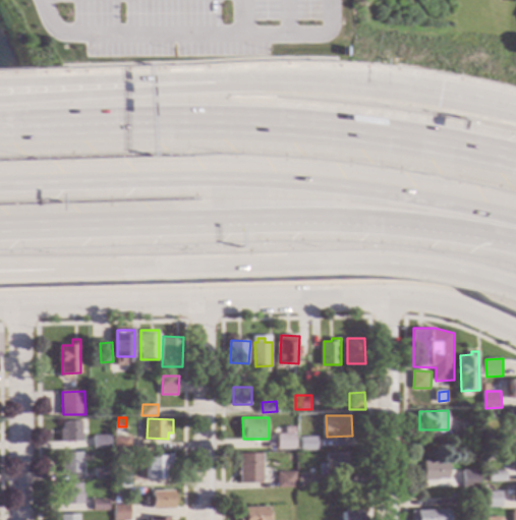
[(83,441),(62,441),(62,428),(65,428),(65,420),(82,420),(83,441)]
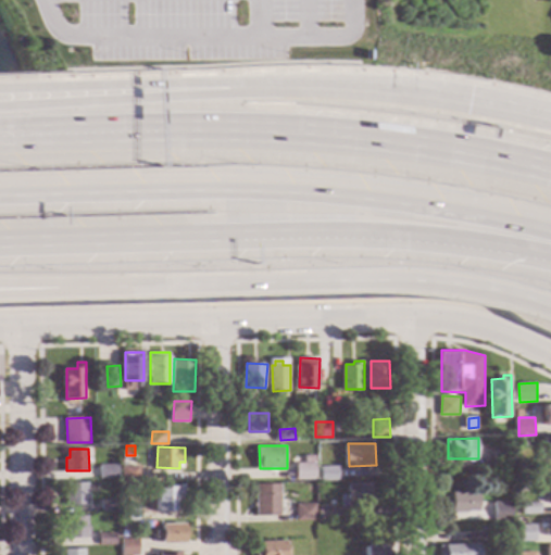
[(514,465),(497,465),(497,450),(514,450),(514,465)]
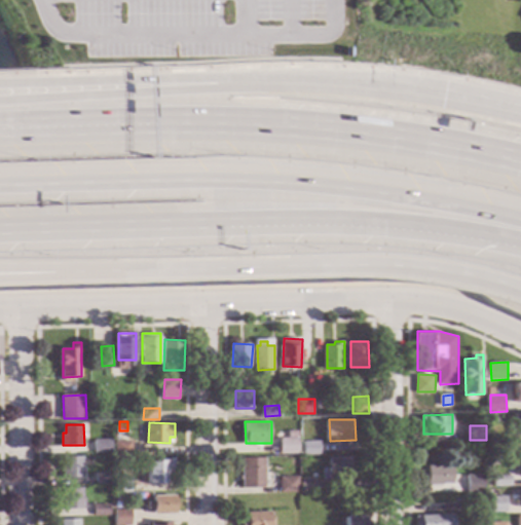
[(300,453),(283,453),(283,438),(292,438),(292,432),(300,430),(300,453)]
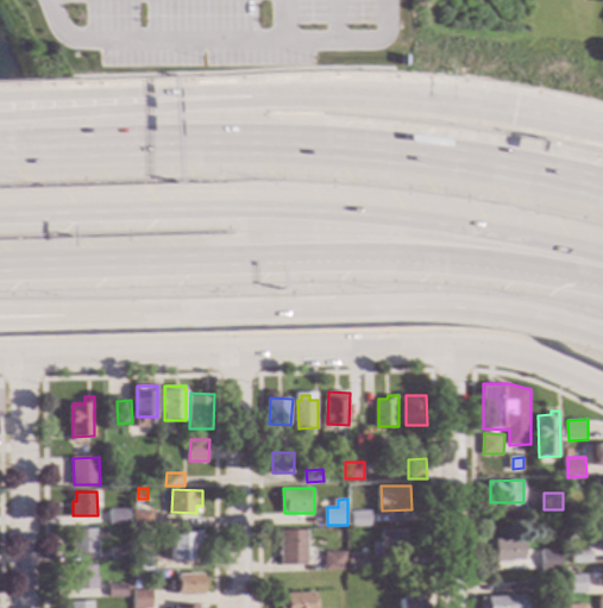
[(132,522),(112,522),(112,508),(132,508),(132,522)]
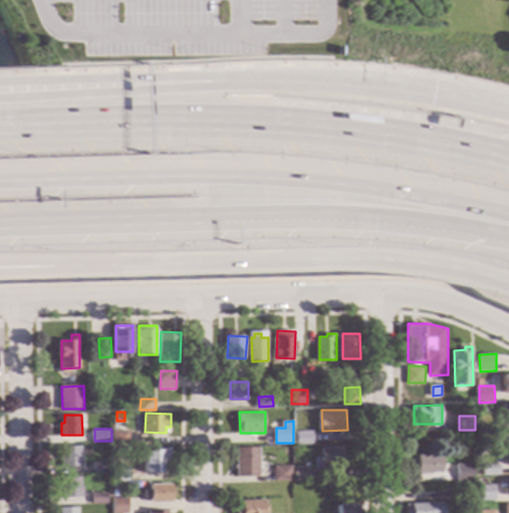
[(131,445),(115,446),(114,432),(131,431),(131,445)]
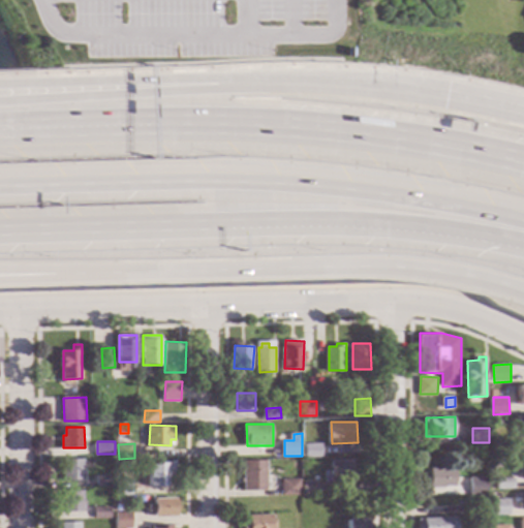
[(324,456),(308,456),(308,443),(324,443),(324,456)]
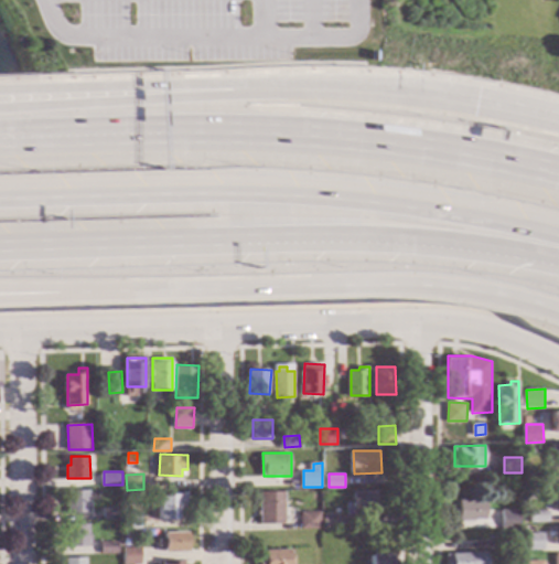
[(90,500),(93,500),(94,512),(71,513),(71,504),(68,504),(67,498),(71,498),(71,490),(90,490),(90,500)]
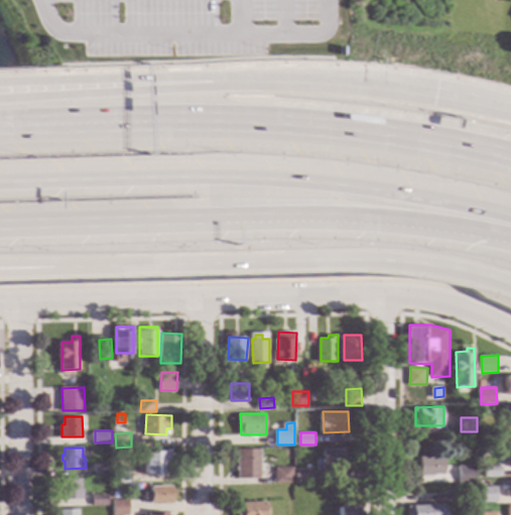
[(263,476),(241,478),(240,449),(262,448),(263,476)]
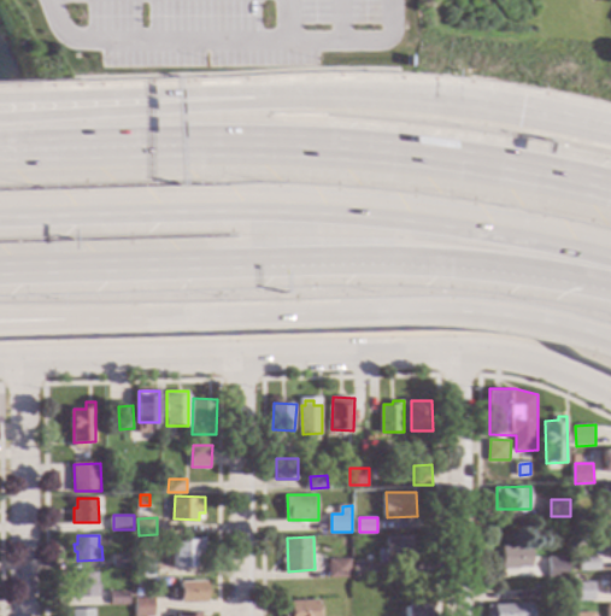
[(417,561),(389,562),(389,538),(416,537),(417,561)]
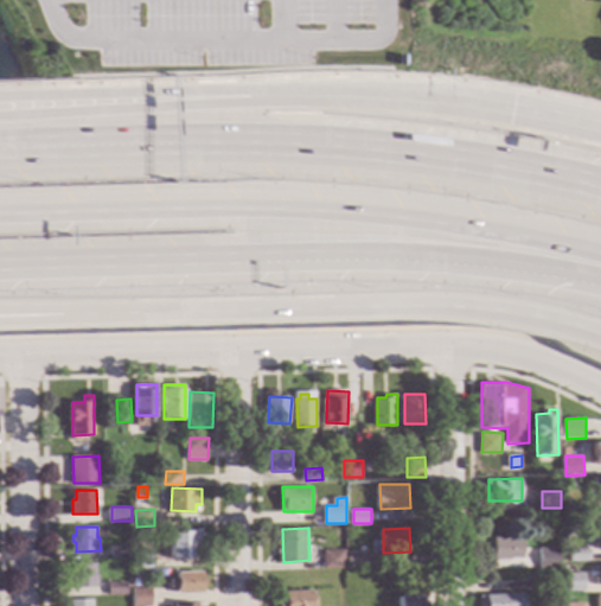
[(202,542),(199,542),(199,546),(197,546),(197,557),(174,557),(174,531),(202,530),(202,542)]
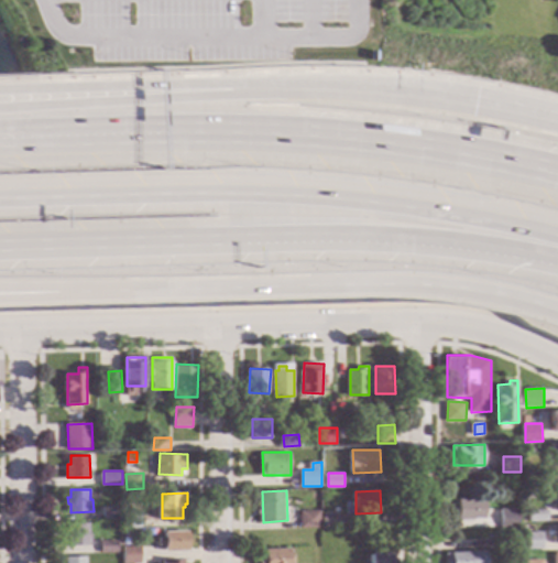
[(488,518),(462,519),(461,500),(487,499),(488,518)]
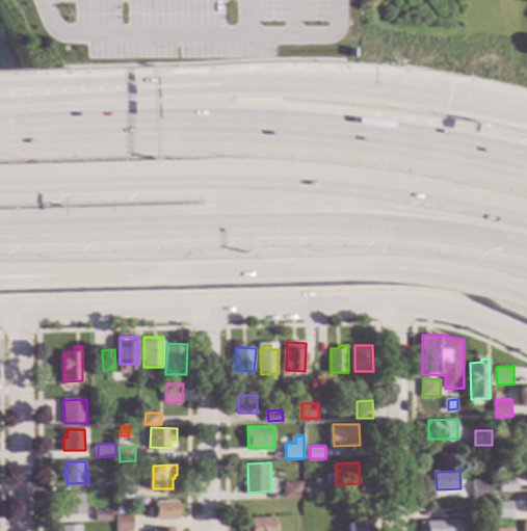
[(142,489),(135,489),(135,497),(121,497),(121,481),(133,481),(134,473),(142,473),(142,489)]
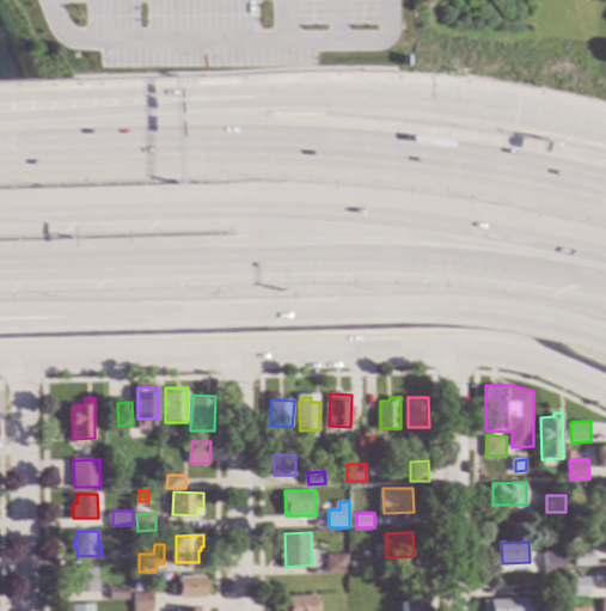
[(133,562),(114,563),(114,549),(133,549),(133,562)]
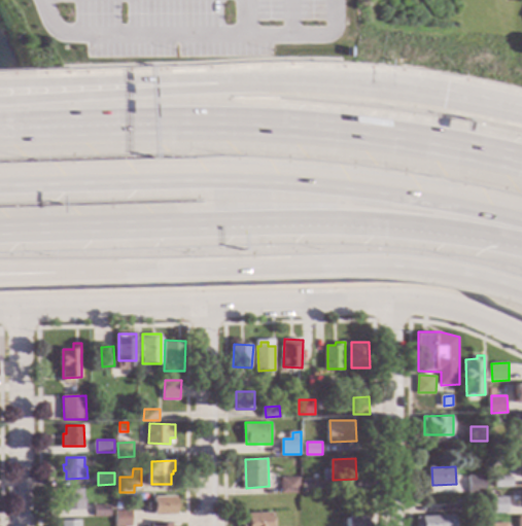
[(487,491),(472,491),(472,476),(487,476),(487,491)]
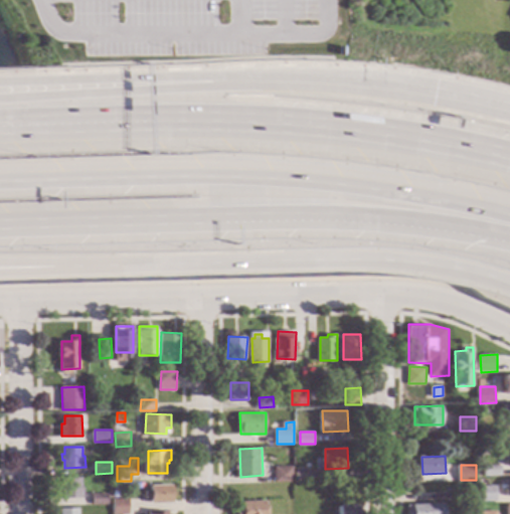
[(503,476),(487,476),(487,466),(503,465),(503,476)]
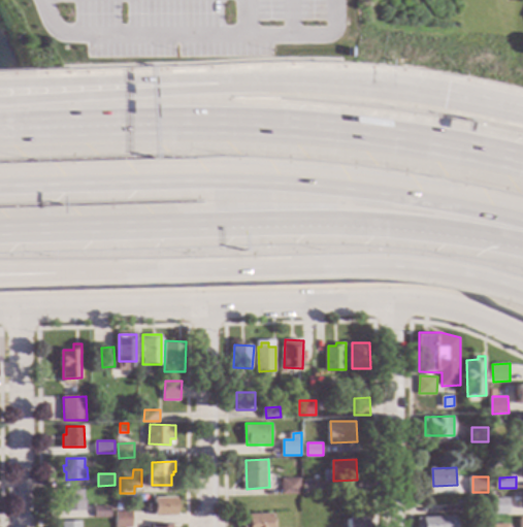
[(302,493),(285,494),(284,479),(301,478),(302,493)]
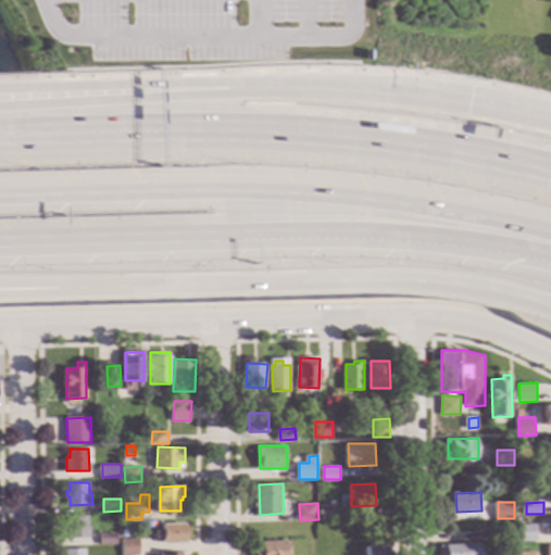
[(337,519),(322,519),(322,506),(337,506),(337,519)]
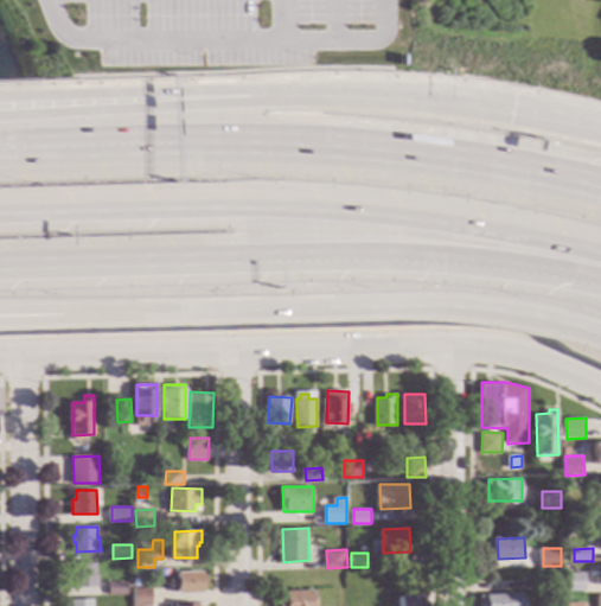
[(97,574),(100,574),(100,586),(76,586),(76,579),(72,579),(72,572),(76,572),(76,563),(97,563),(97,574)]
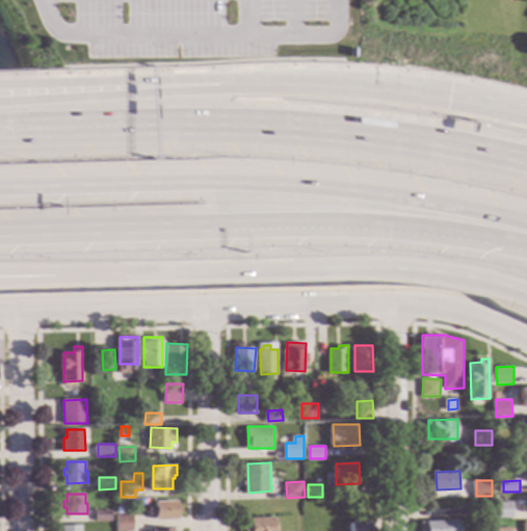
[(494,515),(476,515),(476,498),(494,498),(494,515)]
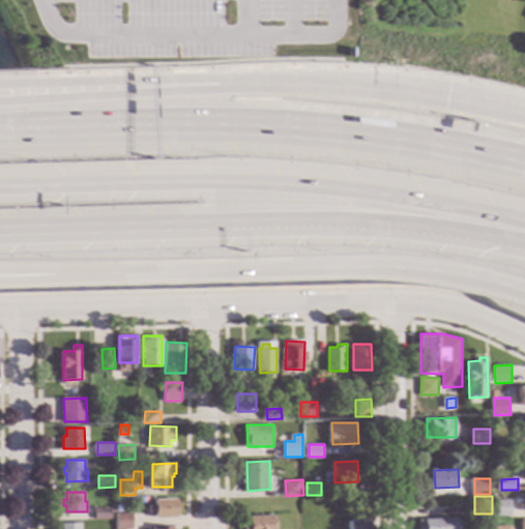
[(179,517),(157,518),(157,499),(178,498),(179,517)]
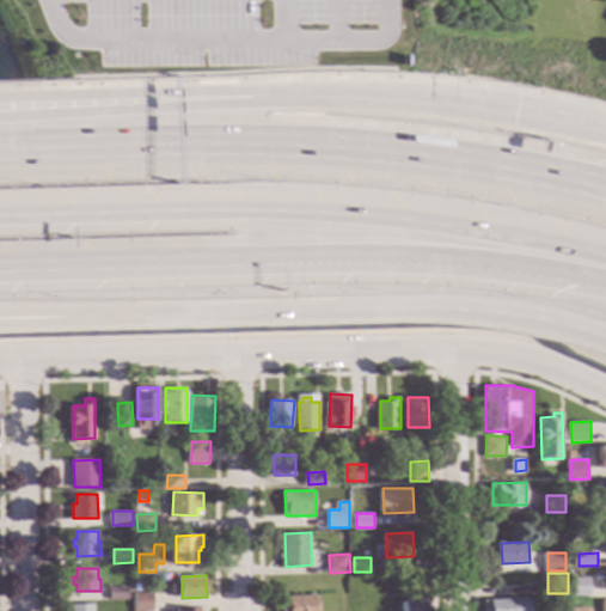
[(591,596),(569,596),(569,578),(591,578),(591,596)]
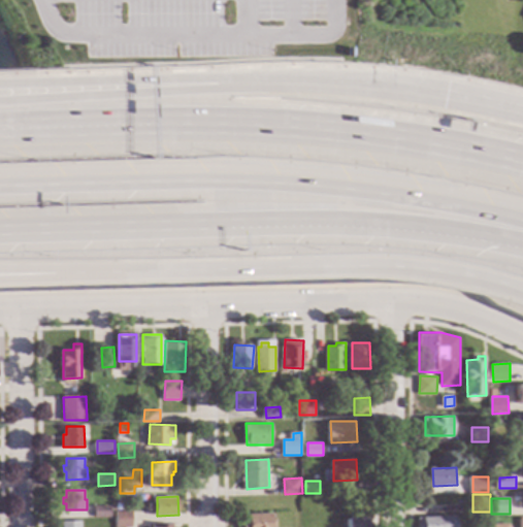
[(128,499),(128,508),(120,507),(120,499),(128,499)]
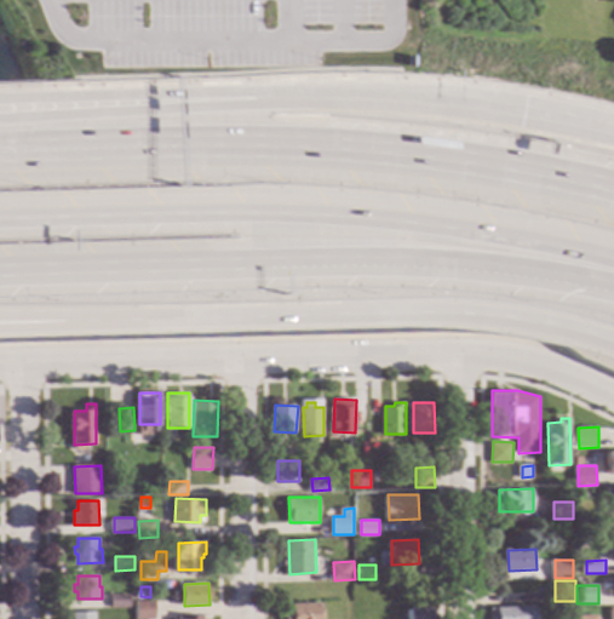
[(137,607),(114,607),(114,594),(137,594),(137,607)]
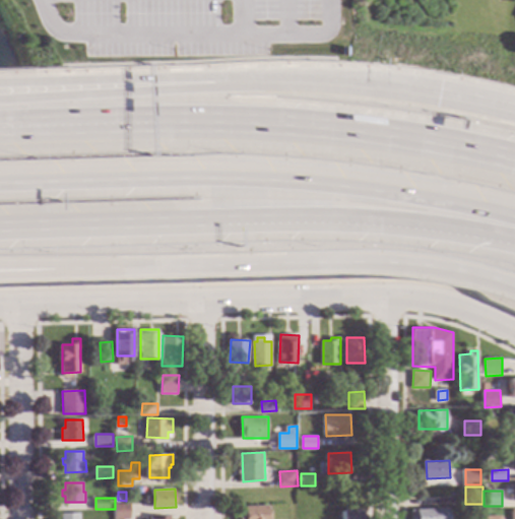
[(133,503),(132,518),(117,518),(117,503),(133,503)]
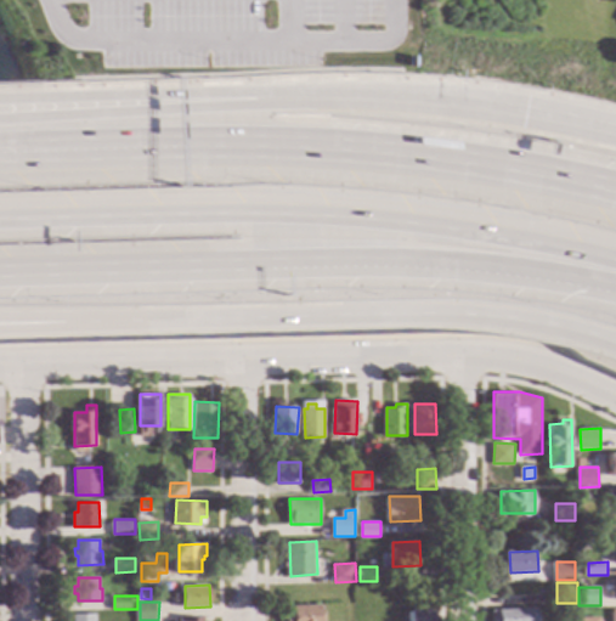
[(322,620),(289,620),(289,607),(322,604),(322,620)]
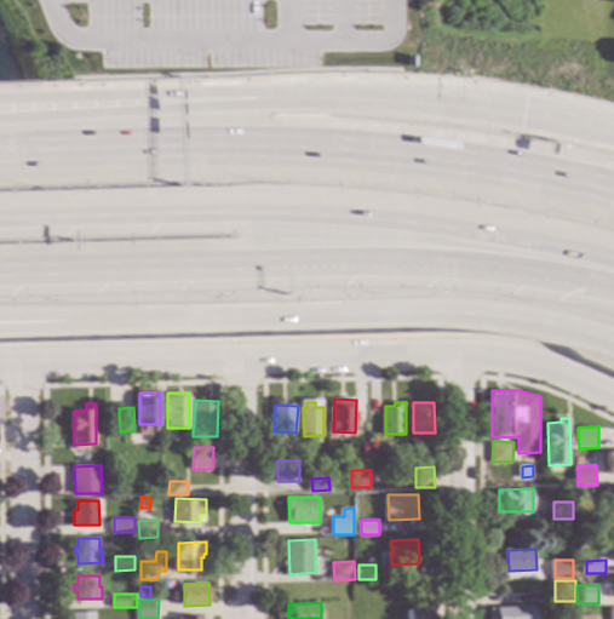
[(537,618),(493,618),(493,607),(537,606),(537,618)]
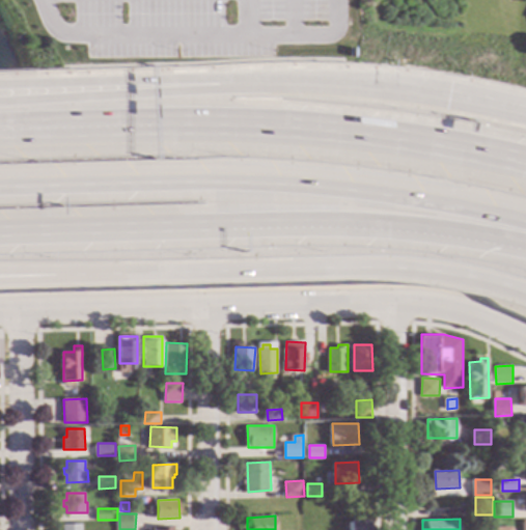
[(372,529),(372,522),(353,521),(352,529),(372,529)]
